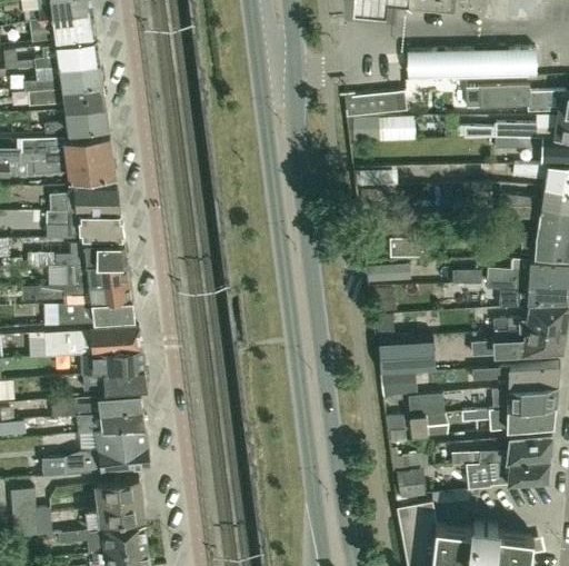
[(30,21),(52,18),(93,13),(91,0),(36,0),(38,10),(29,11),(30,21)]
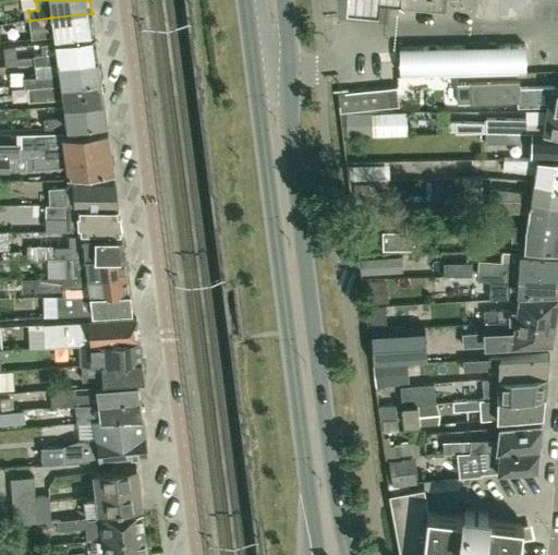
[(347,0),(346,20),(378,22),(379,9),(402,11),(402,0),(347,0)]
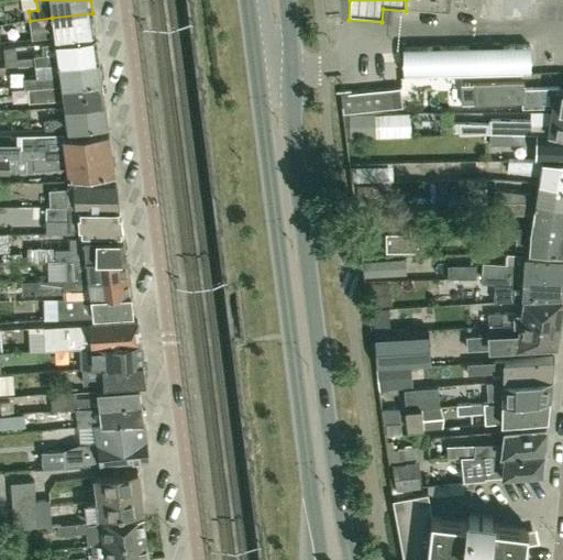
[(398,0),(398,4),(446,9),(446,0),(398,0)]
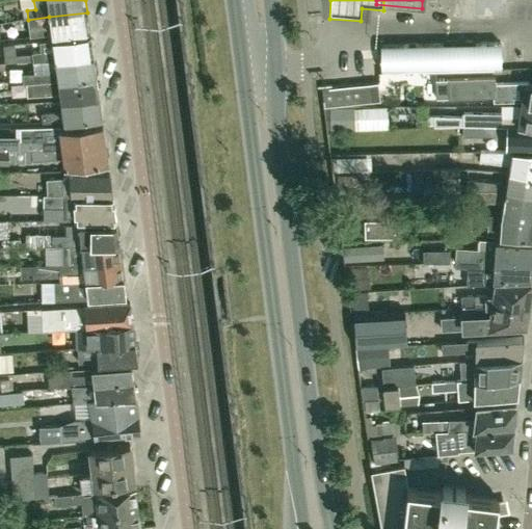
[(89,31),(87,12),(49,17),(28,20),(30,40),(89,31)]
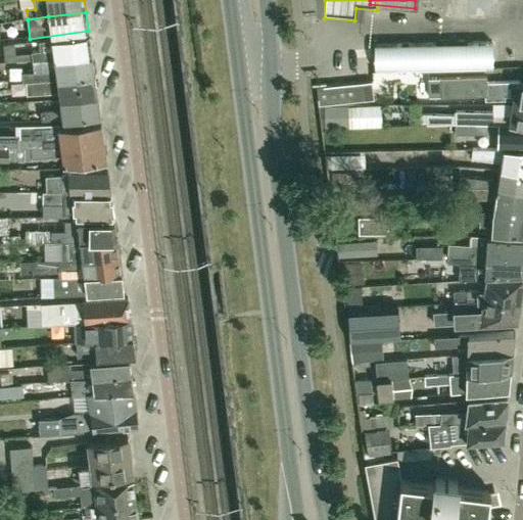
[(41,61),(55,61),(92,57),(89,38),(39,43),(40,54),(32,55),(32,62),(41,61)]
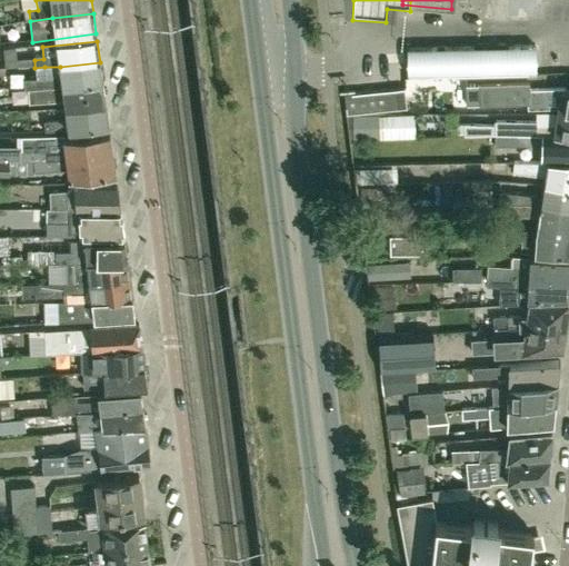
[(507,50),(475,51),(475,76),(507,75),(507,50)]
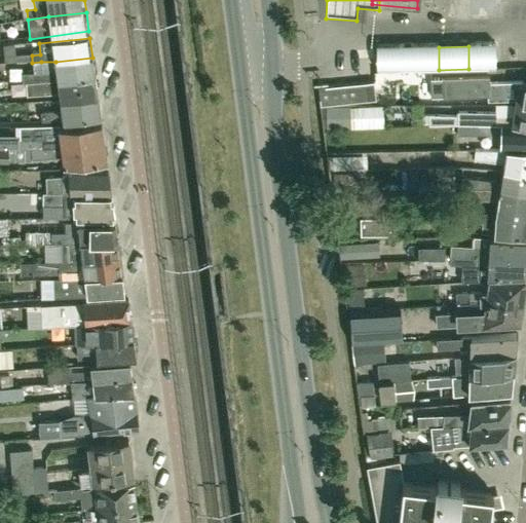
[(41,64),(55,63),(58,73),(22,75),(22,84),(59,83),(95,78),(92,58),(55,62),(41,62),(41,64)]
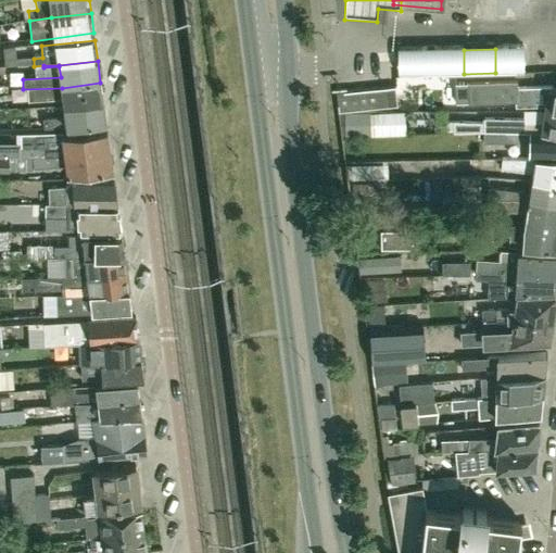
[(63,101),(64,108),(103,103),(100,83),(62,88),(23,89),(23,90),(27,90),(27,103),(54,102),(63,101)]
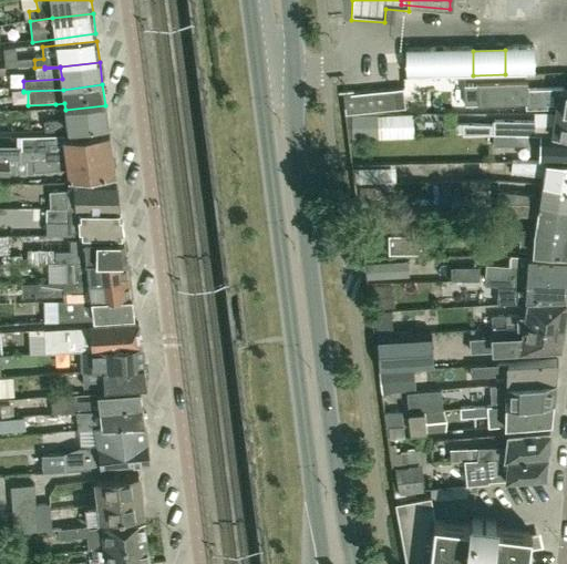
[(555,111),(566,111),(566,90),(527,91),(527,84),(477,85),(477,108),(538,105),(539,110),(555,110),(555,111)]
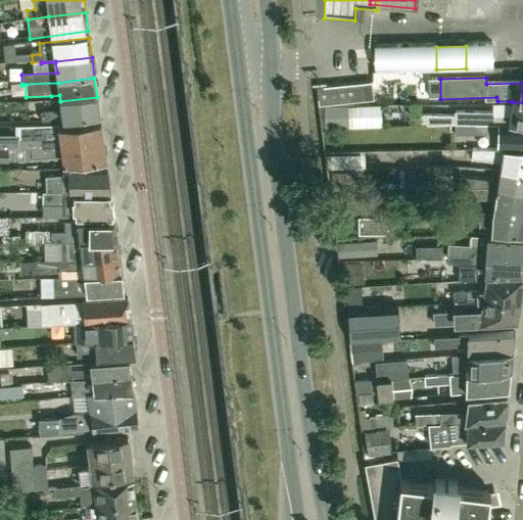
[(440,99),(440,79),(428,79),(428,99),(440,99)]
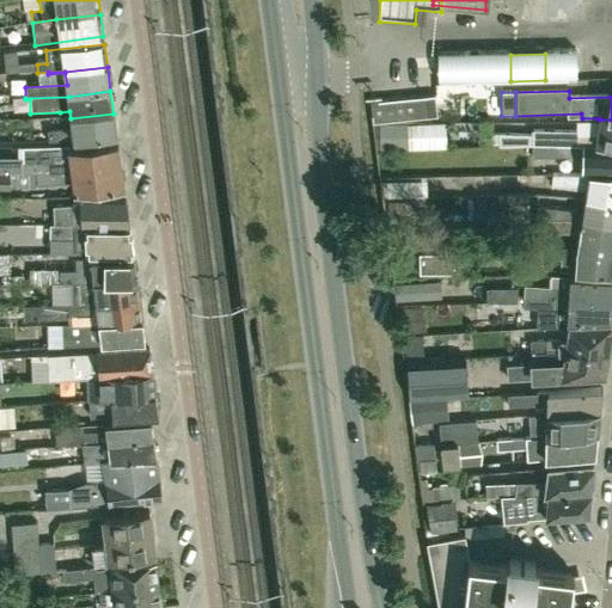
[(490,121),(491,105),(467,104),(466,120),(490,121)]
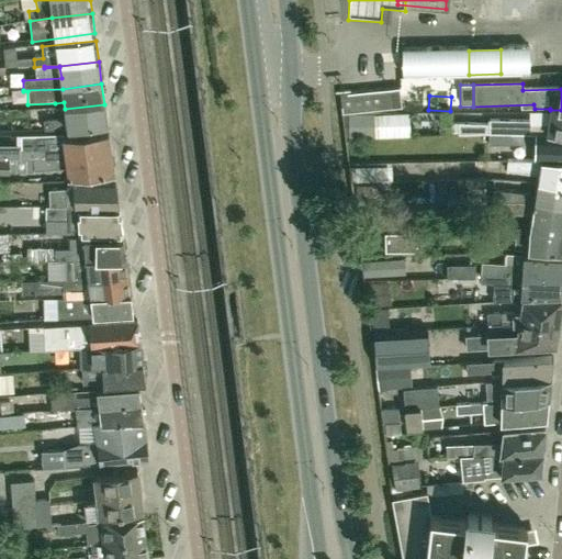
[(108,126),(104,104),(65,109),(66,121),(43,122),(44,133),(67,133),(67,132),(108,126)]
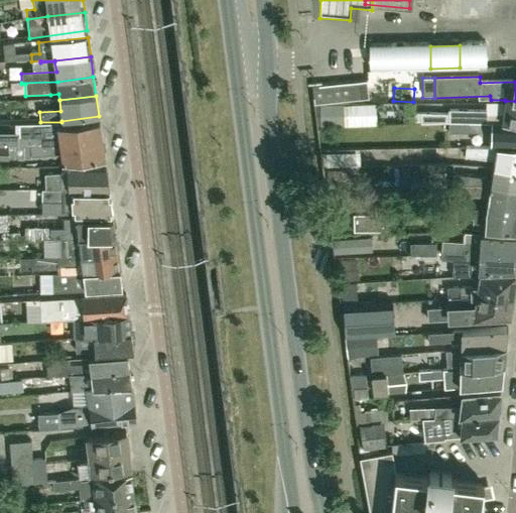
[(444,124),(448,124),(492,125),(515,126),(515,101),(505,101),(503,115),(485,115),(485,113),(449,112),(449,116),(420,115),(420,125),(444,124)]
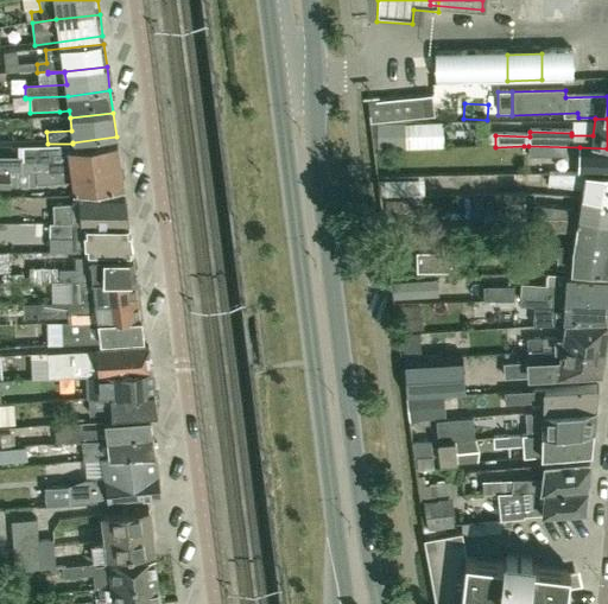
[(405,125),(371,125),(373,151),(406,151),(405,125)]
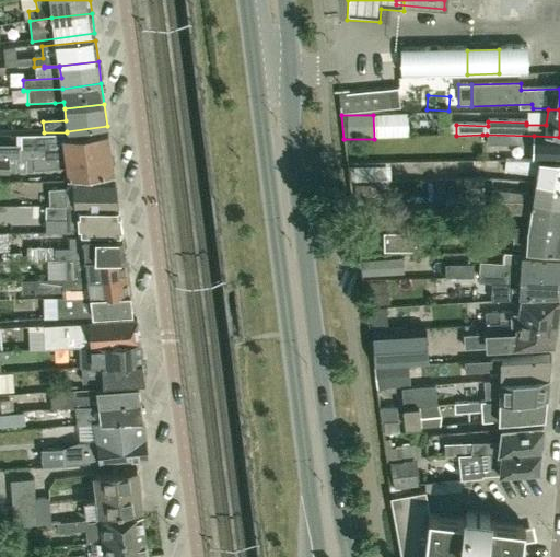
[(66,159),(111,154),(108,135),(63,139),(65,150),(51,150),(19,151),(20,160),(33,160),(46,160),(66,159)]
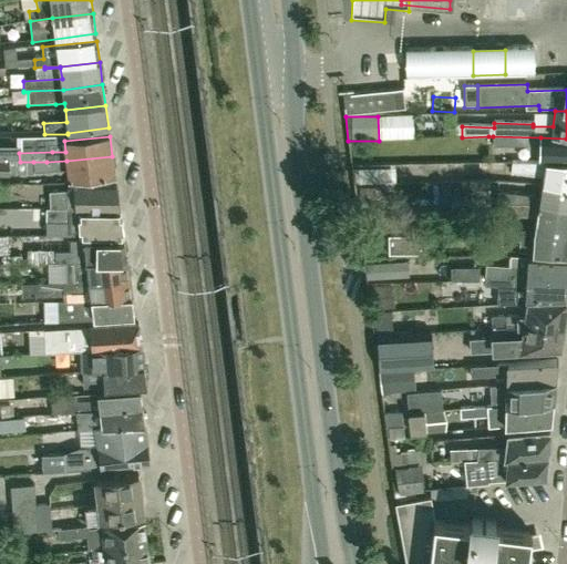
[(566,161),(566,139),(540,137),(493,136),(493,147),(539,146),(539,160),(566,161)]
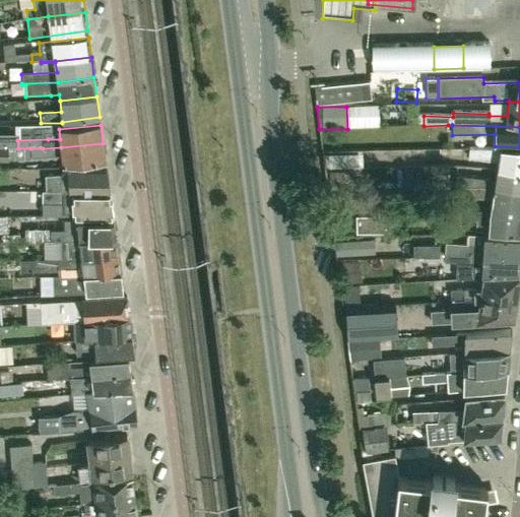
[(17,140),(9,140),(9,148),(18,148),(17,140)]
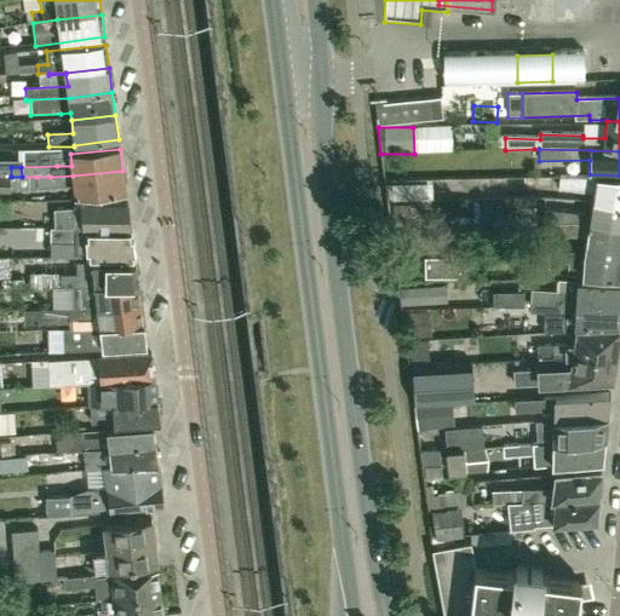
[(75,197),(126,193),(122,171),(73,176),(51,177),(36,177),(36,190),(65,189),(74,189),(75,197)]
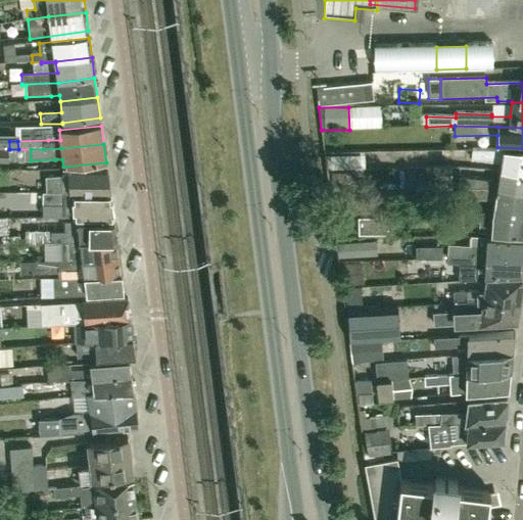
[(0,163),(9,164),(9,149),(0,149),(0,163)]
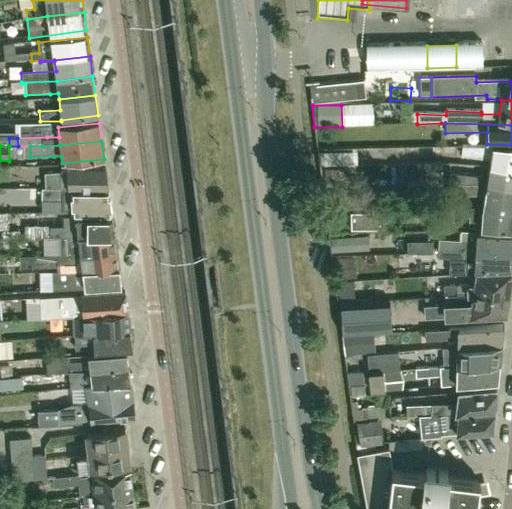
[(491,161),(491,168),(511,171),(511,149),(473,148),(462,148),(461,157),(491,161)]
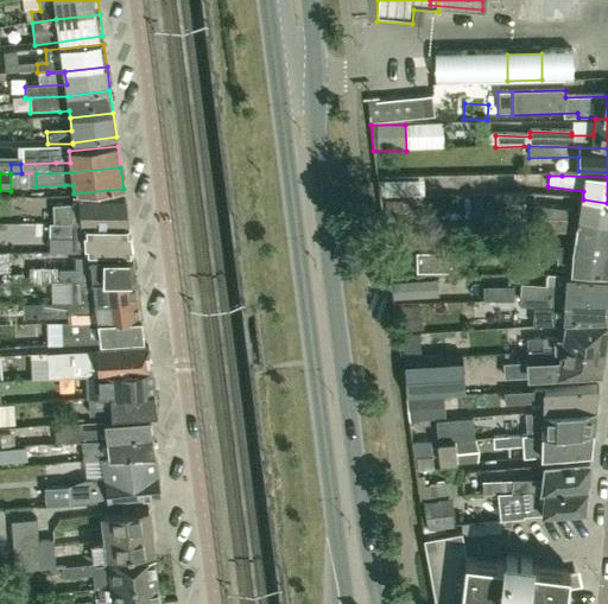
[(390,183),(390,199),(412,199),(411,182),(390,183)]
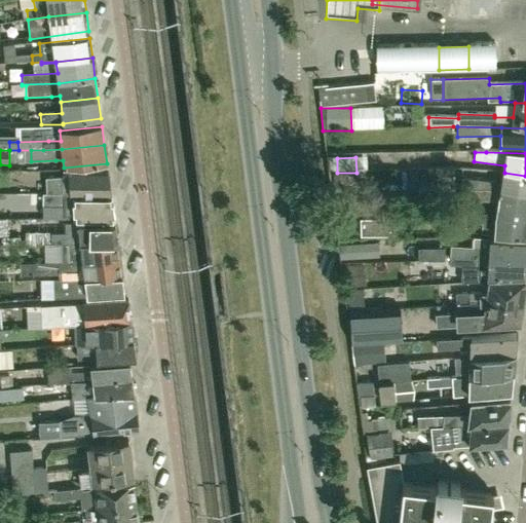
[(477,191),(501,194),(525,197),(525,176),(504,173),(502,186),(494,185),(494,183),(477,181),(461,181),(460,191),(477,191)]
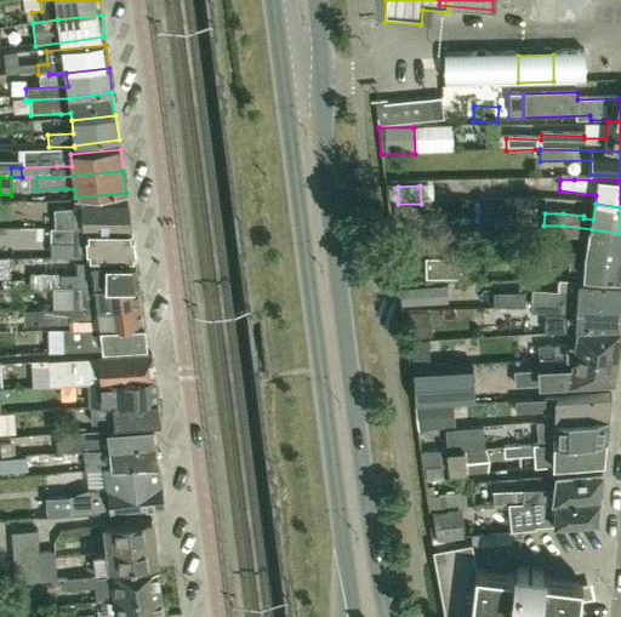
[(55,230),(131,230),(127,206),(115,206),(83,206),(83,207),(74,209),(74,211),(53,212),(55,230)]
